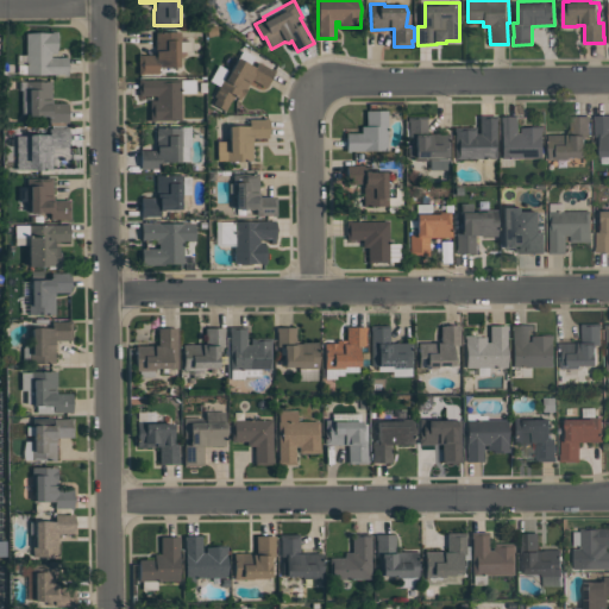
[(17,73),(17,64),(25,64),(25,32),(52,32),(52,31),(57,31),(57,54),(51,54),(51,57),(67,57),(69,66),(67,74),(25,74),(25,73),(17,73)]
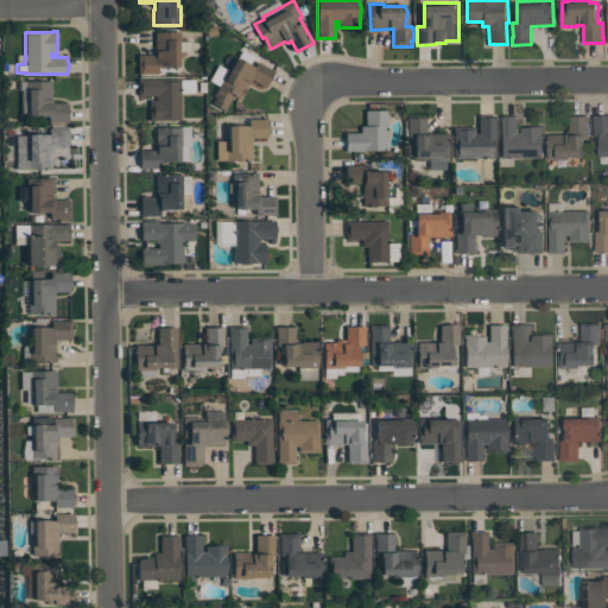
[(179,67),(158,67),(158,74),(143,74),(138,74),(138,55),(156,55),(154,32),(181,31),(181,40),(190,40),(190,51),(179,51),(179,67)]
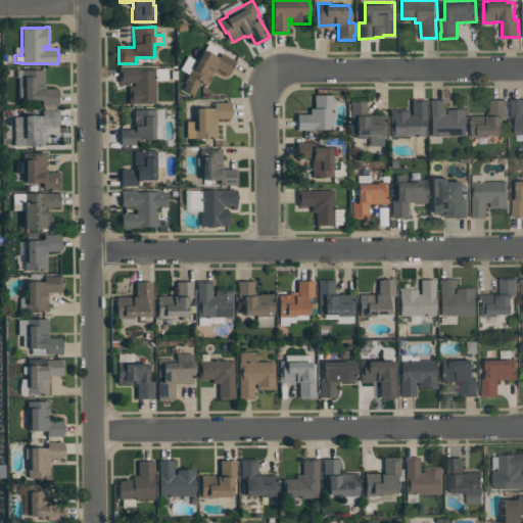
[(216,67),(211,76),(212,76),(208,83),(207,82),(205,86),(201,83),(199,85),(193,95),(183,89),(186,83),(184,83),(188,74),(180,68),(187,55),(198,61),(208,43),(219,48),(215,55),(219,57),(222,53),(236,61),(229,75),(216,67)]
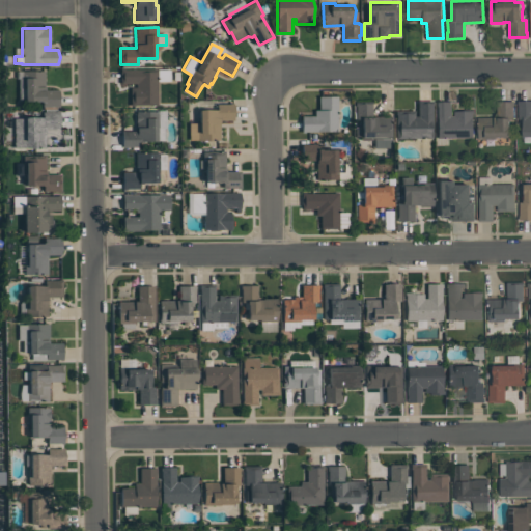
[(158,105),(131,105),(131,87),(137,87),(137,83),(120,83),(120,68),(124,68),(158,68),(158,105)]
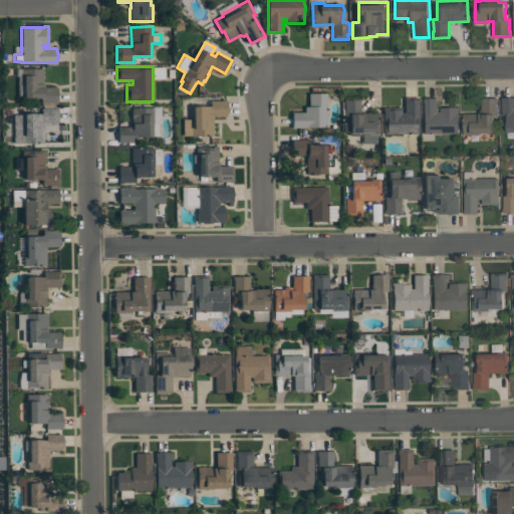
[(43,68),(43,87),(57,87),(57,103),(41,103),(41,97),(24,97),(24,84),(21,84),(21,68),(43,68)]
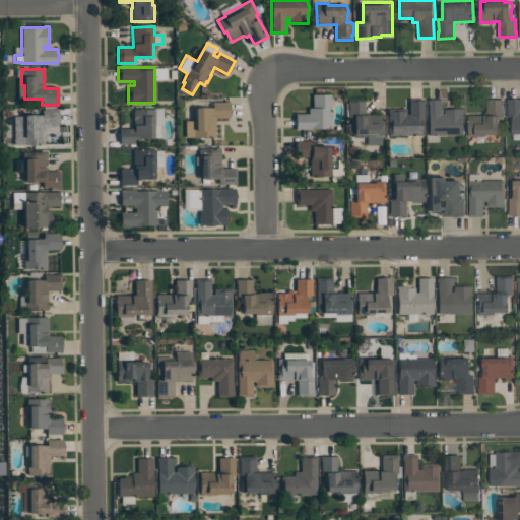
[(331,93),(331,128),(299,129),(299,130),(296,130),(296,114),(309,113),(309,108),(313,108),(313,94),(331,93)]
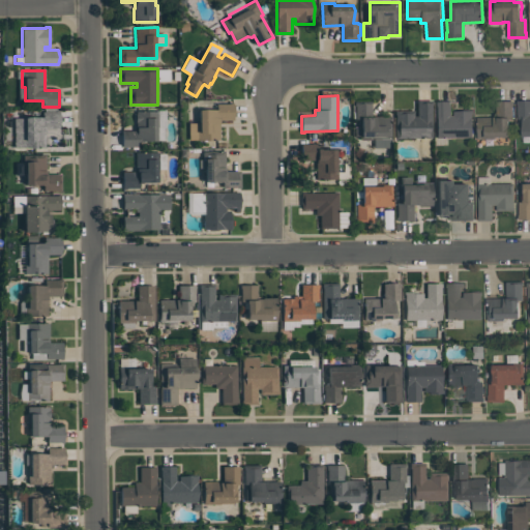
[(433,100),(433,105),(432,105),(432,138),(396,138),(396,114),(395,114),(395,110),(414,110),(414,116),(417,116),(417,100),(433,100)]
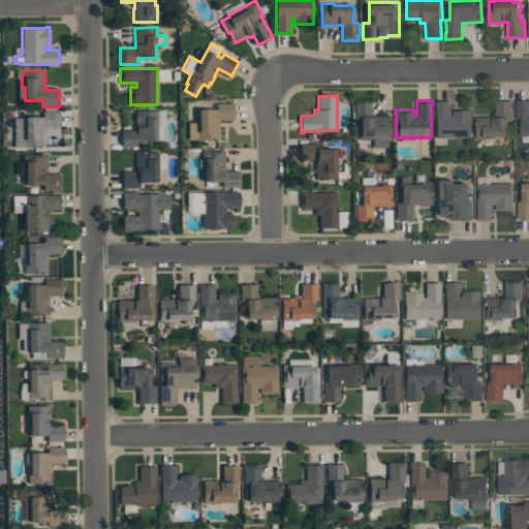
[(512,100),(511,119),(509,119),(509,136),(494,136),(494,138),(477,138),(477,117),(496,117),(496,100),(512,100)]
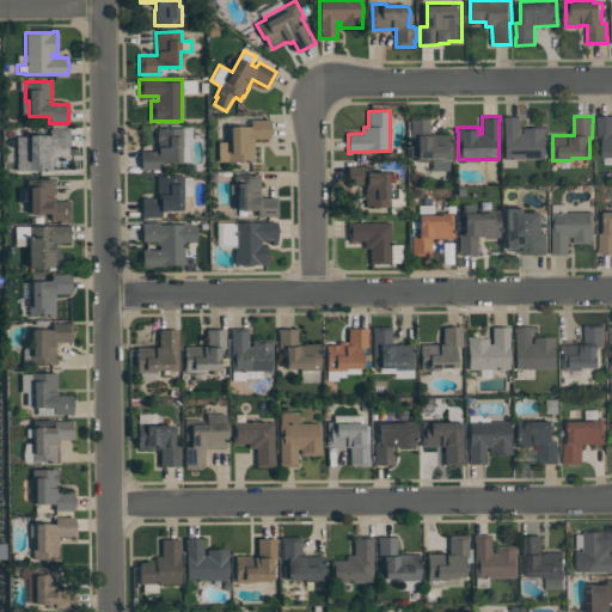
[(452,170),(432,171),(432,159),(429,159),(429,161),(418,161),(418,138),(411,138),(411,121),(410,121),(410,117),(429,117),(429,134),(452,134),(452,170)]
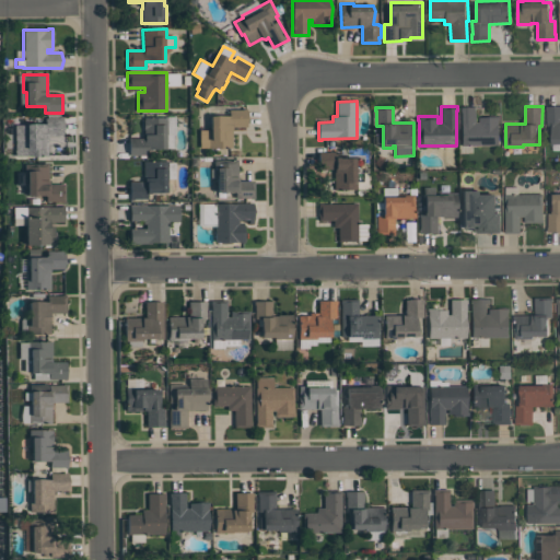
[(476,107),(477,123),(480,121),(480,117),(499,116),(499,125),(501,133),(500,144),(463,144),(462,112),(461,112),(461,107),(476,107)]
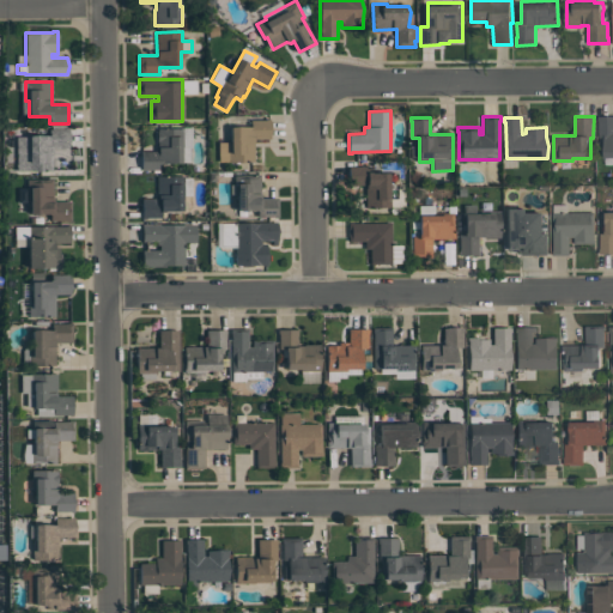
[(612,159),(601,161),(601,152),(598,152),(596,117),(612,117),(612,159)]
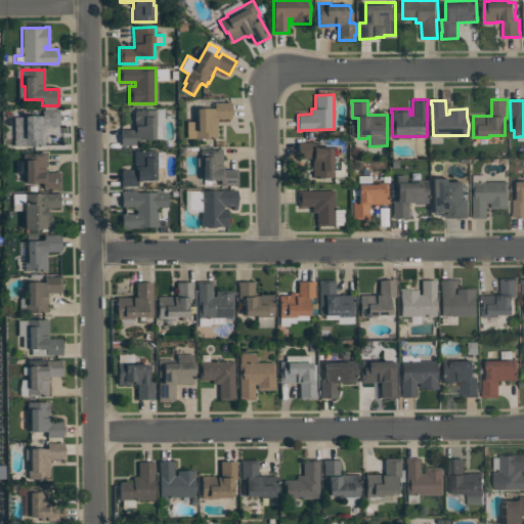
[(230,119),(217,119),(217,138),(186,138),(187,110),(198,110),(198,108),(215,108),(215,102),(227,102),(227,101),(230,101),(232,110),(230,119)]
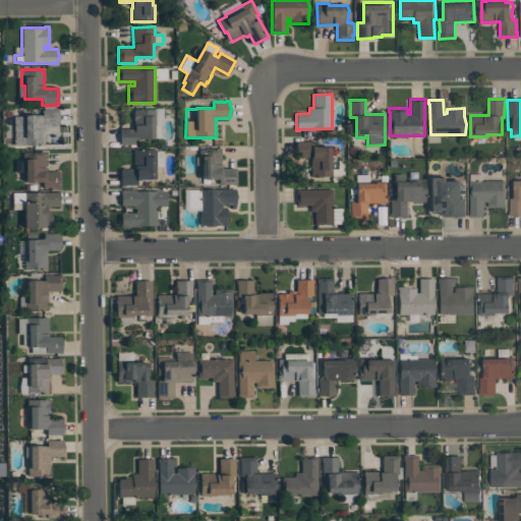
[(14,116),(25,116),(25,115),(42,114),(42,110),(55,109),(58,109),(60,117),(59,125),(44,126),(45,145),(14,146),(14,116)]
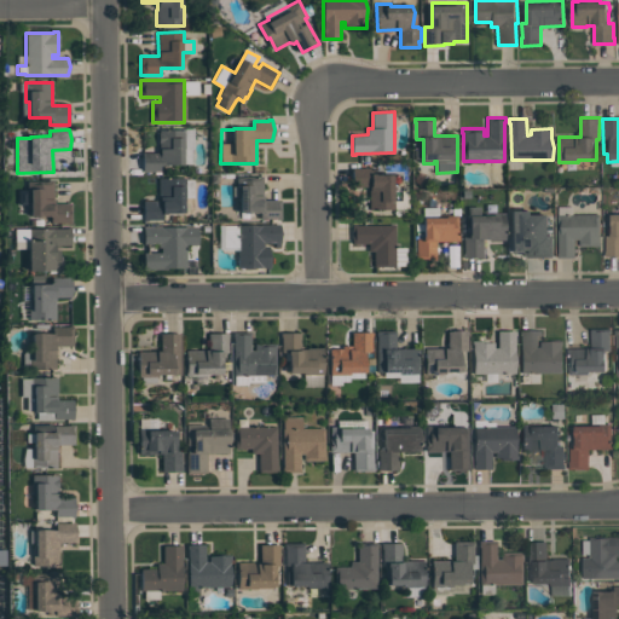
[(160,129),(185,129),(185,149),(184,149),(185,165),(163,165),(163,172),(143,172),(143,152),(160,152),(160,143),(158,143),(158,134),(160,134),(160,129)]
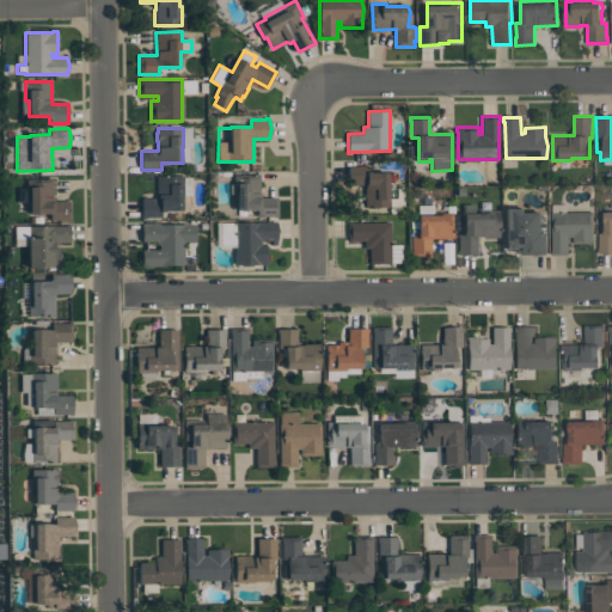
[(389,172),(390,207),(365,207),(365,184),(348,185),(348,166),(367,165),(367,172),(389,172)]
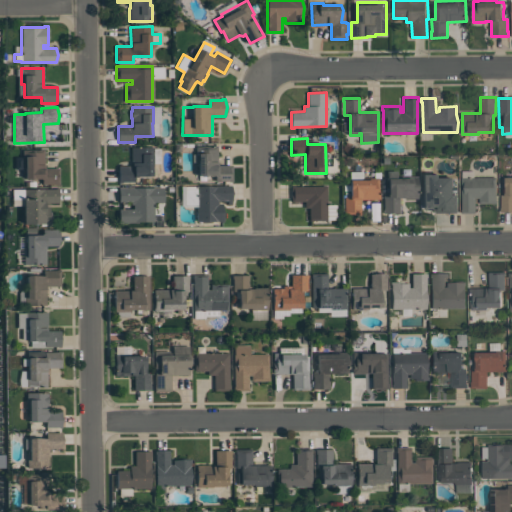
[(198,176),(198,163),(196,163),(196,146),(217,146),(218,158),(217,158),(217,165),(232,165),(233,181),(228,182),(228,181),(215,181),(215,175),(198,176)]
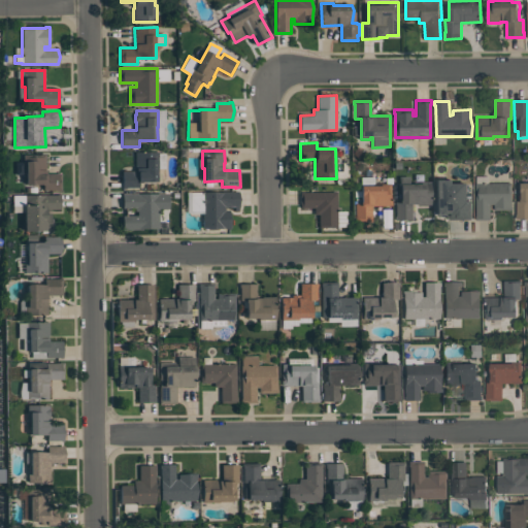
[(135,152),(158,152),(158,153),(165,153),(165,168),(158,168),(158,182),(141,182),(141,183),(139,183),(139,188),(123,188),(123,170),(137,170),(137,165),(135,165),(135,152)]
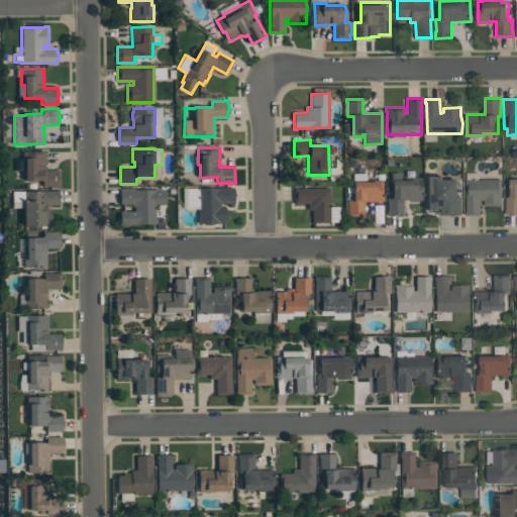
[(60,187),(56,187),(56,186),(42,186),(42,180),(26,181),(26,169),(23,169),(22,151),(44,150),(44,167),(45,167),(45,170),(60,170),(60,187)]
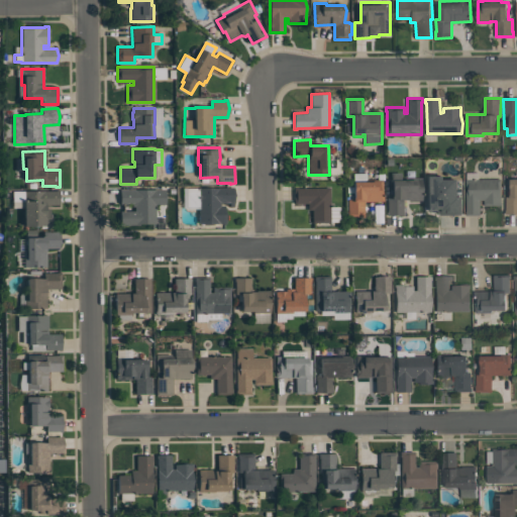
[(467,215),(467,211),(468,211),(467,173),(479,172),(479,179),(502,179),(502,205),(485,206),(485,200),(481,200),(481,214),(467,215)]
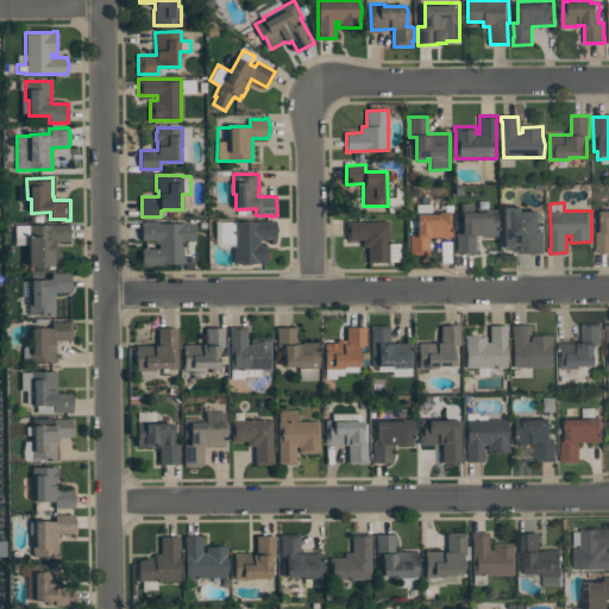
[(452,237),(431,237),(431,238),(428,238),(428,255),(410,255),(410,234),(415,234),(415,203),(431,203),(431,212),(451,212),(451,231),(452,231),(452,237)]
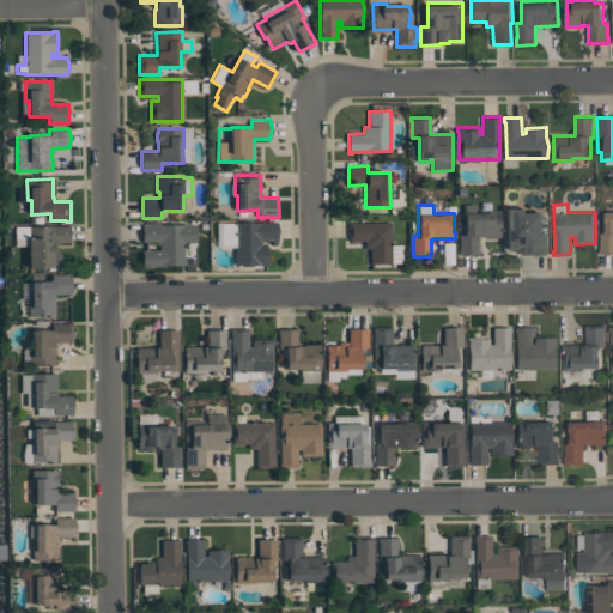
[(459,255),(459,235),(466,235),(466,214),(465,214),(465,205),(475,205),(475,211),(501,211),(501,237),(486,237),(486,236),(479,236),(479,255),(459,255)]
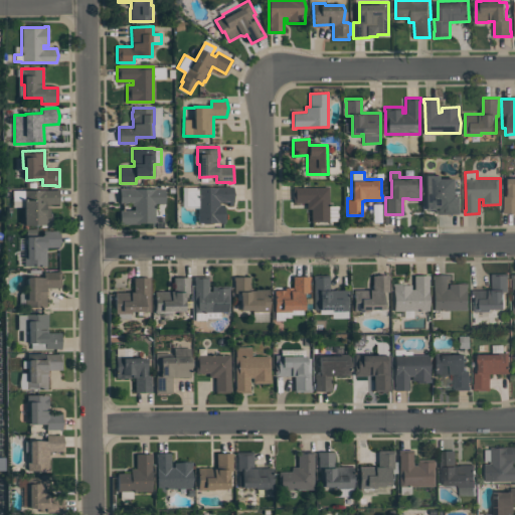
[(441,213),(440,211),(436,211),(436,209),(428,209),(428,208),(426,208),(426,175),(445,175),(445,178),(458,178),(458,195),(461,195),(462,213),(441,213)]
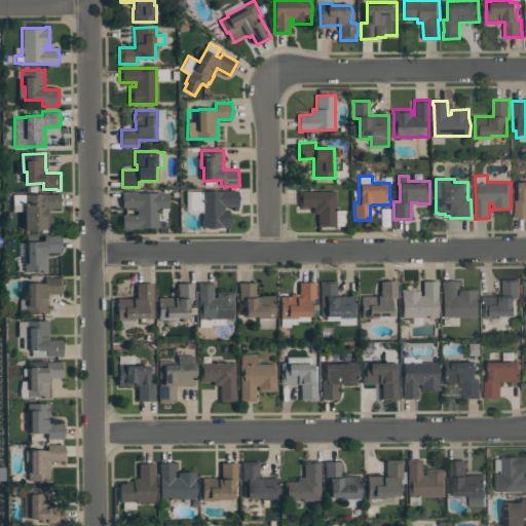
[(525,218),(514,219),(514,201),(517,200),(517,183),(525,183),(525,218)]
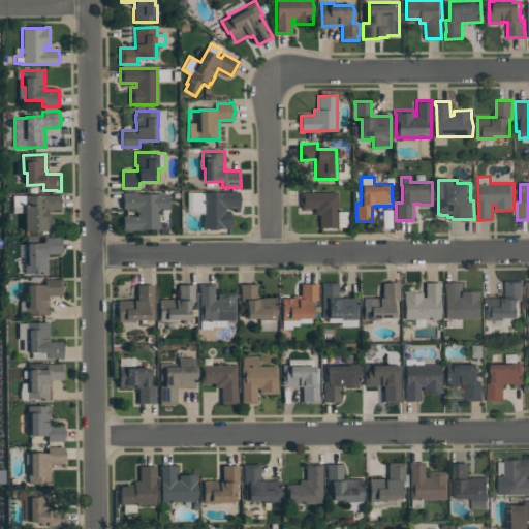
[(191,192),(239,191),(241,199),(240,211),(236,211),(235,207),(225,207),(225,211),(229,210),(229,213),(232,220),(230,227),(230,229),(226,229),(226,228),(205,229),(205,211),(191,211),(191,192)]
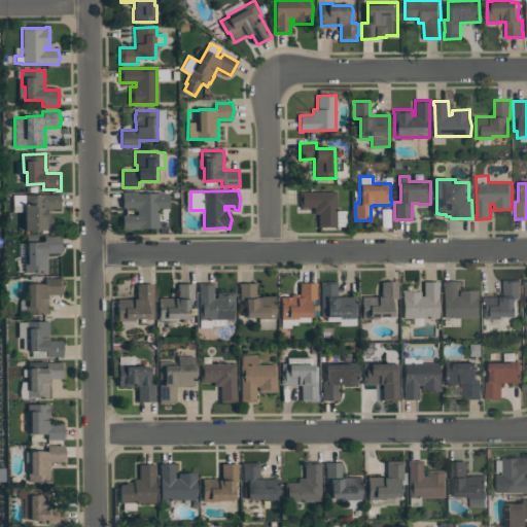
[(336,191),(337,210),(348,210),(349,225),(318,226),(318,213),(314,214),(314,207),(300,207),(300,191),(336,191)]
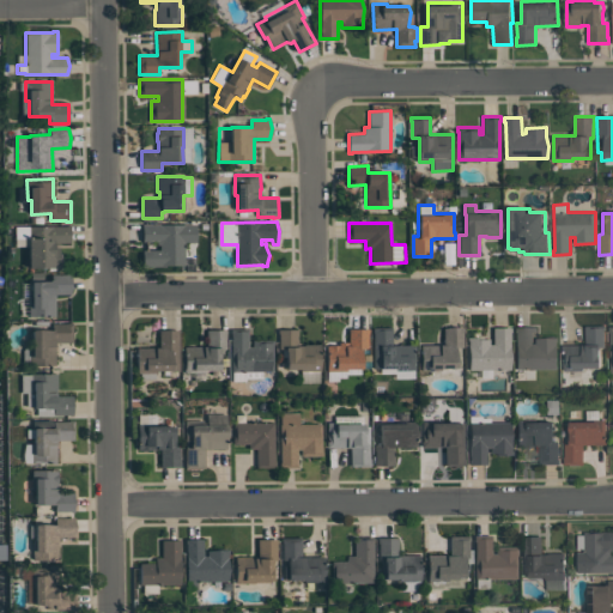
[(143,224),(195,224),(196,243),(184,243),(184,265),(165,266),(143,267),(143,250),(159,250),(159,244),(157,244),(157,241),(143,241),(143,224)]
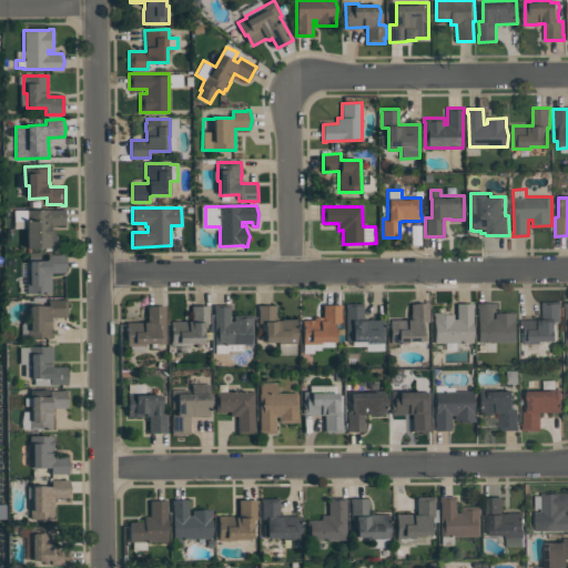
[(58,249),(53,249),(53,247),(28,247),(28,221),(14,221),(14,210),(61,210),(61,209),(66,209),(66,225),(51,225),(51,229),(56,229),(56,234),(58,234),(58,249)]
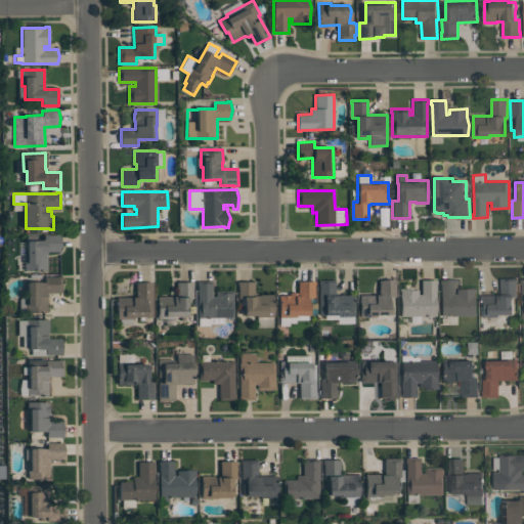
[(61,251),(47,252),(47,270),(25,271),(25,254),(28,254),(28,241),(43,241),(43,239),(44,239),(44,234),(57,234),(57,233),(61,233),(61,251)]
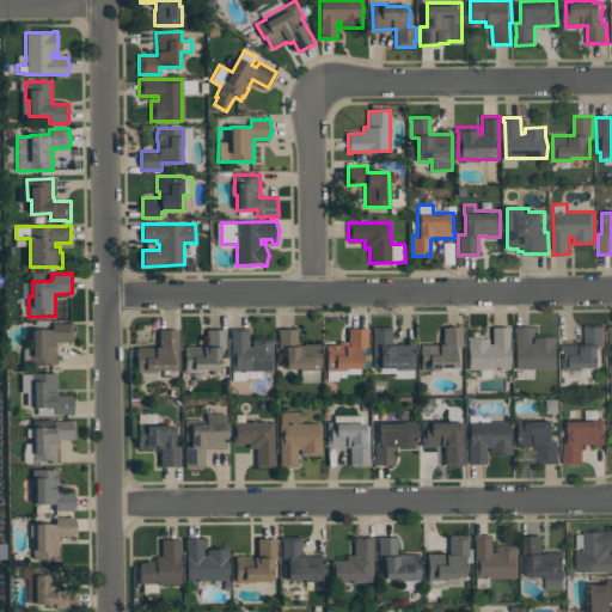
[(73,342),(55,342),(55,365),(34,365),(34,330),(53,330),(53,323),(68,323),(68,322),(73,322),(73,342)]
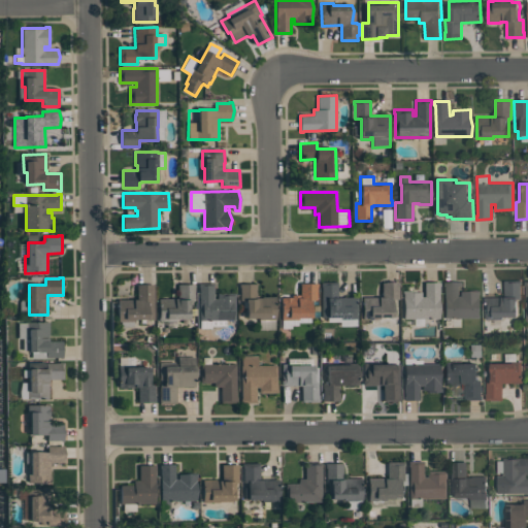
[(485,297),(504,297),(504,281),(522,281),(522,285),(521,285),(521,299),(519,299),(519,317),(485,318),(485,297)]
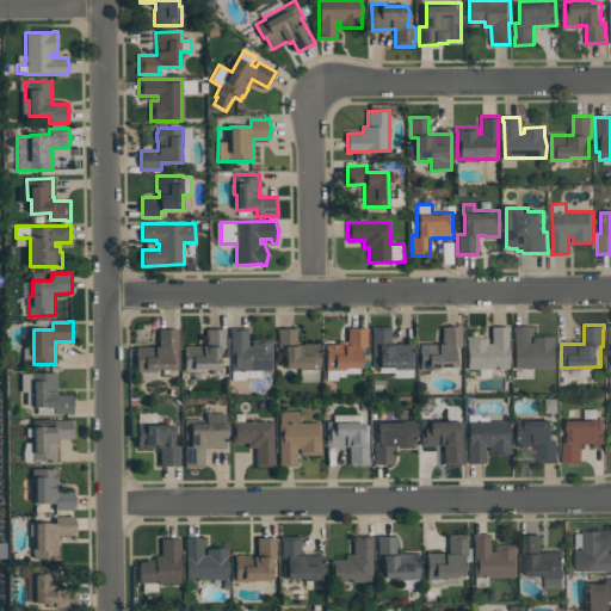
[(414,369),(394,369),(394,366),(372,366),(372,332),(371,332),(371,326),(390,326),(390,344),(414,344),(414,369)]
